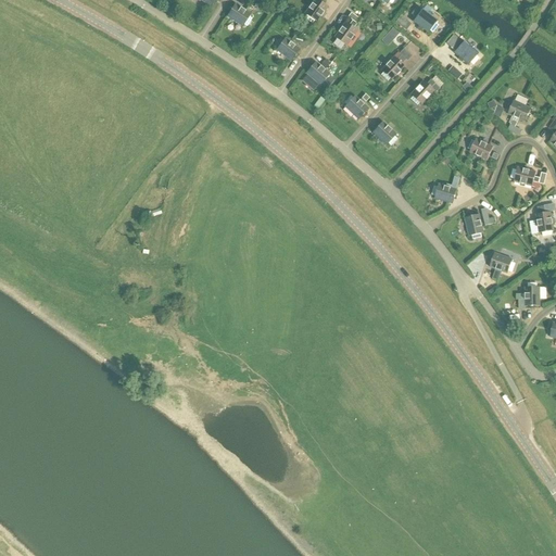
[(327,8),(316,0),(314,0),(304,14),(306,16),(304,19),(312,24),(314,22),(316,23),(320,17),(323,19),(325,14),(324,13),(327,8)]
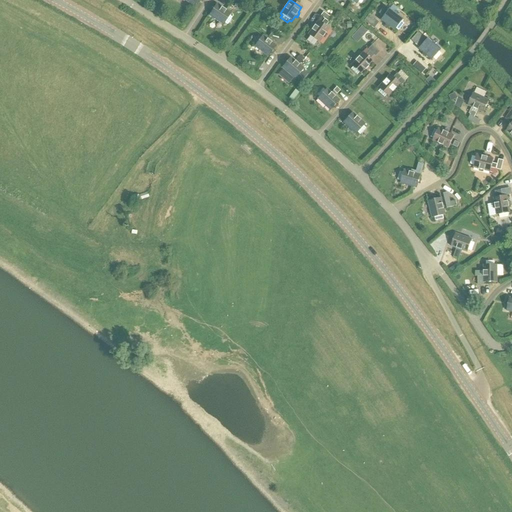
[(211,12),(209,16),(223,25),(225,23),(227,25),(232,18),(229,16),(231,14),(216,4),(214,8),(212,7),(209,10),(211,12)]
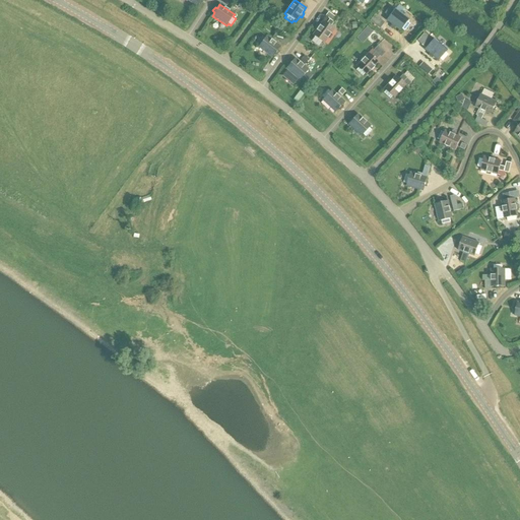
[(385,13),(389,16),(386,20),(391,24),(390,26),(393,28),(395,27),(400,31),(401,29),(404,31),(409,24),(407,22),(408,20),(394,9),(392,12),(388,9),(385,13)]
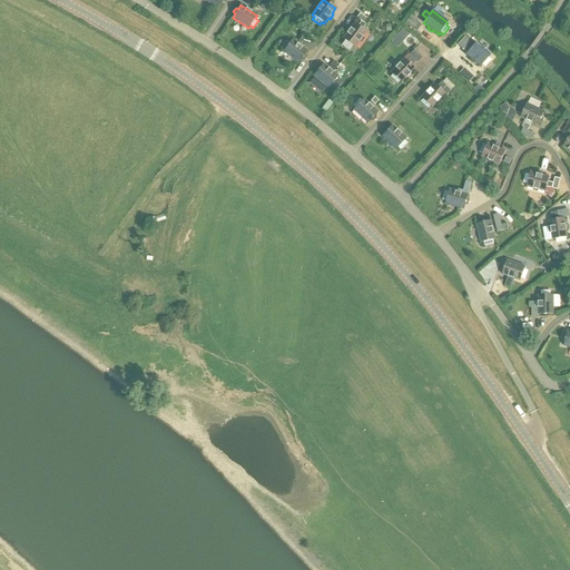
[(416,31),(421,26),(410,17),(404,23),(416,31)]
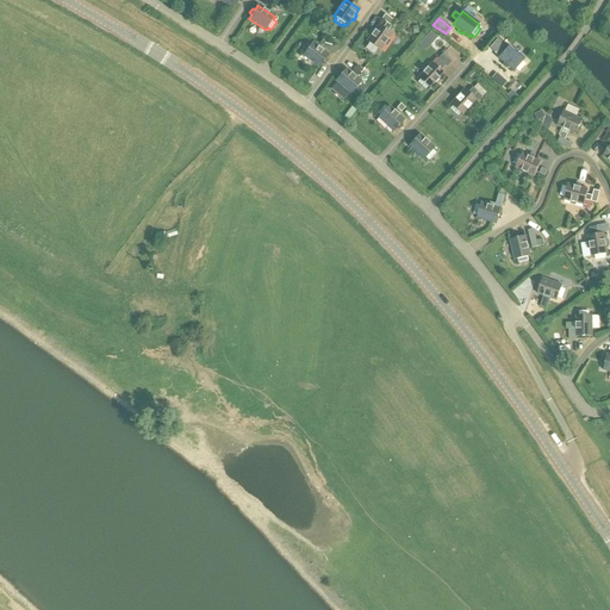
[(392,35),(387,31),(391,26),(386,23),(383,27),(379,25),(374,31),(372,30),(369,33),(371,36),(366,42),(368,43),(367,47),(375,53),(377,49),(380,51),(392,35)]
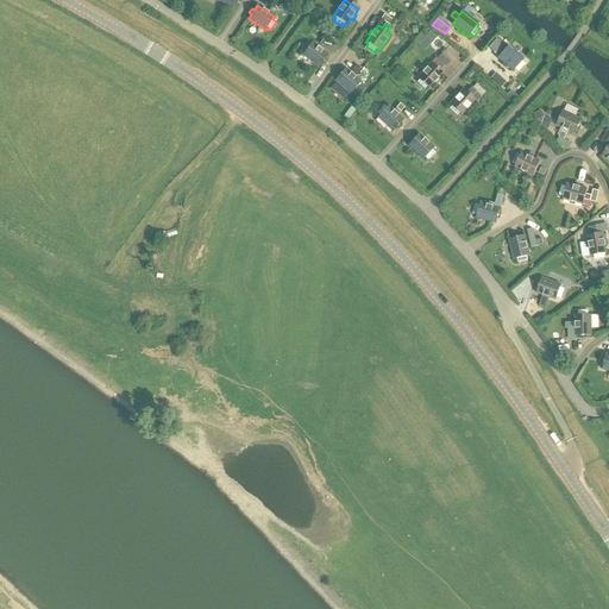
[(422,39),(429,46),(437,37),(429,31),(422,39)]
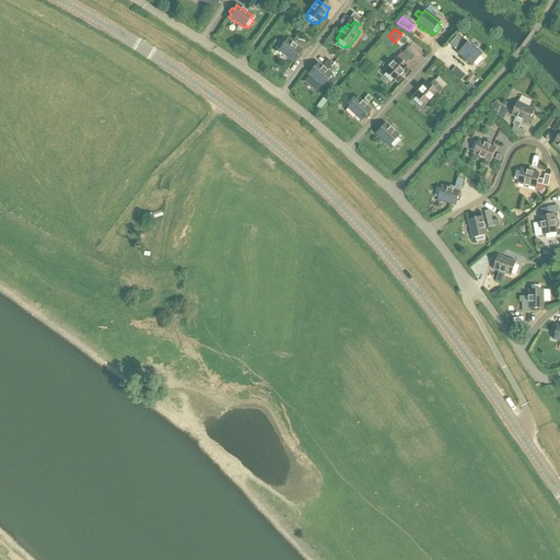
[(311,45),(298,35),(294,41),(307,50),(311,45)]
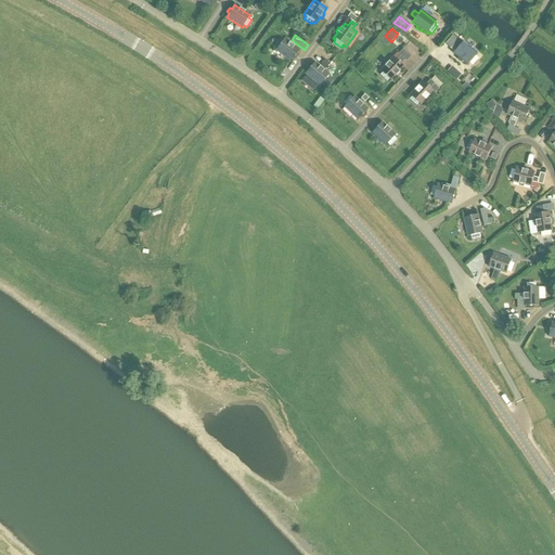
[(296,54),(299,50),(284,39),(282,41),(280,39),(274,47),(276,49),(275,51),(291,62),(294,57),(295,60),(298,55),(296,54)]
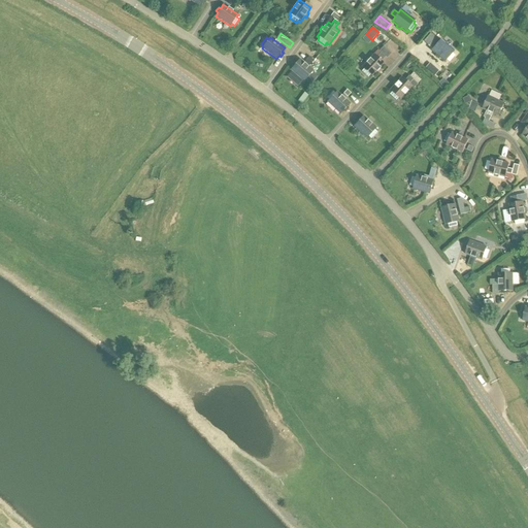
[(454,52),(440,39),(431,51),(436,55),(434,57),(438,60),(439,58),(444,62),(447,60),(449,62),(455,56),(452,54),(454,52)]
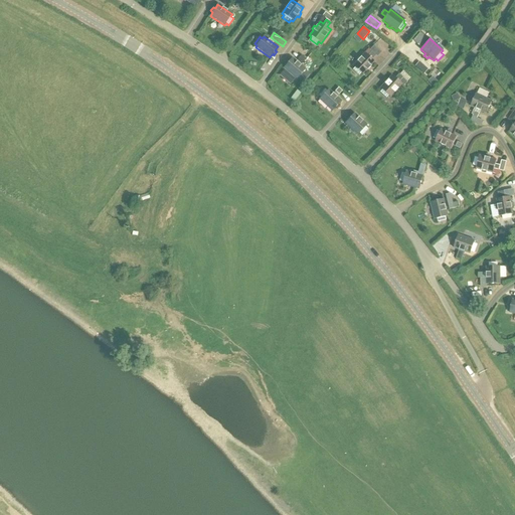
[(374,51),(381,54),(384,46),(376,44),(374,51)]
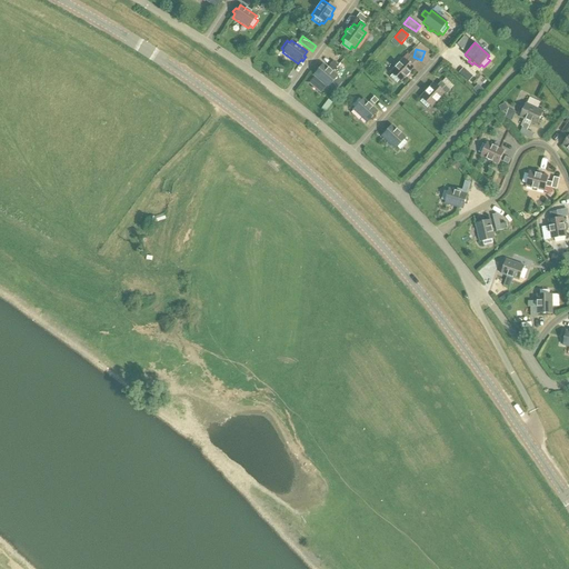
[(413,69),(402,59),(389,73),(391,75),(389,77),(397,83),(399,81),(400,83),(406,78),(408,79),(411,76),(409,75),(413,69)]
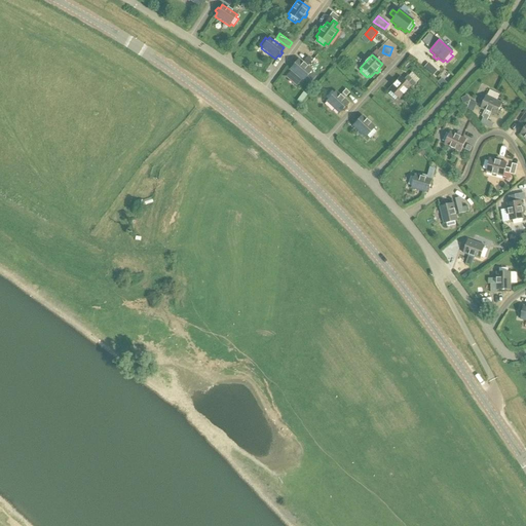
[(304,62),(308,66),(313,61),(308,57),(304,62)]
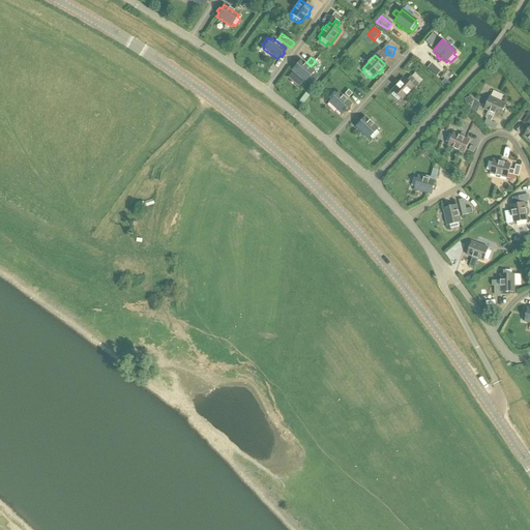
[(294,66),(291,70),(305,82),(306,80),(310,82),(315,76),(313,74),(314,71),(300,60),(297,63),(295,62),(293,65),(294,66)]
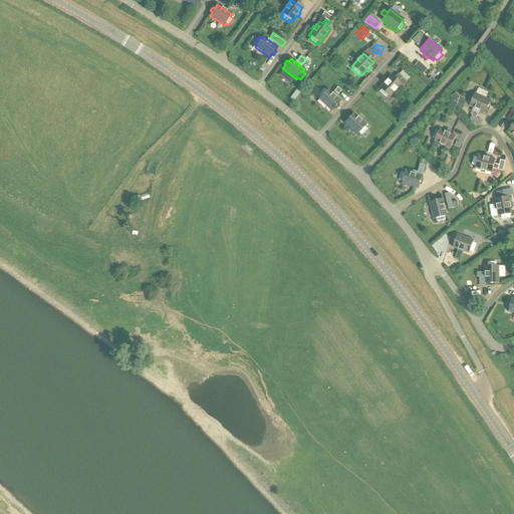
[(420,71),(424,66),(418,61),(414,66),(420,71)]
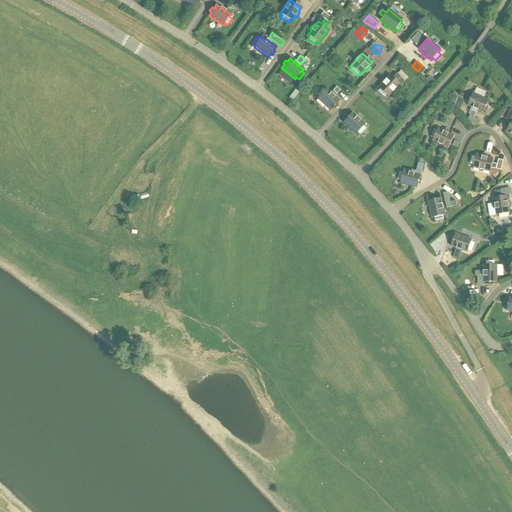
[(387,97),(399,84),(389,75),(385,80),(383,78),(380,81),(382,83),(377,88),(379,89),(377,92),(383,98),(386,95),(387,97)]
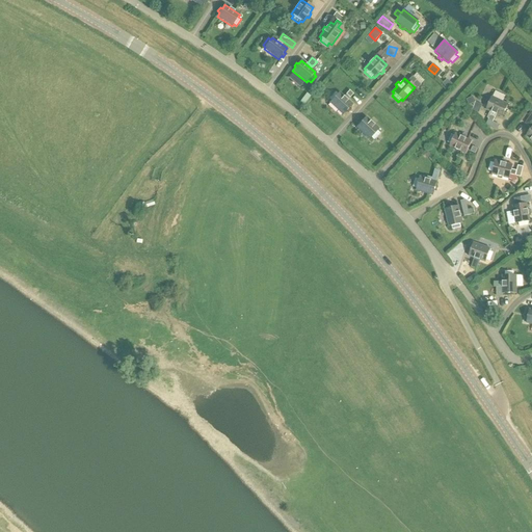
[(446,79),(442,83),(449,89),(453,85),(446,79)]
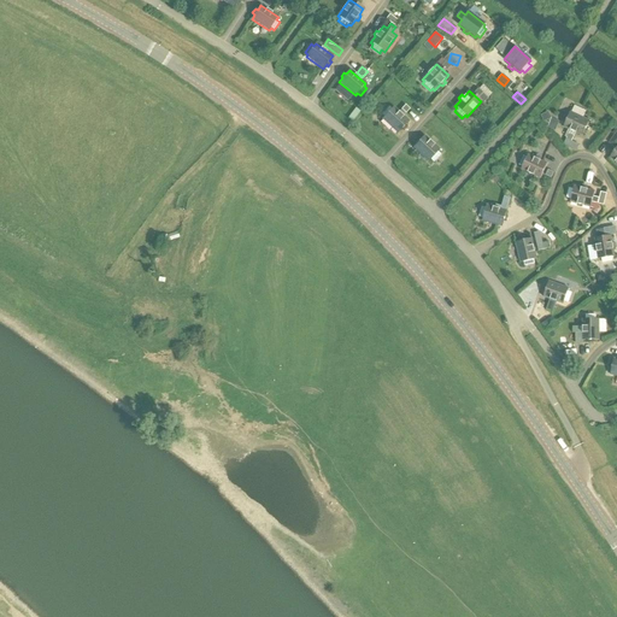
[(487,98),(482,93),(477,98),(481,101),(483,103),(488,98),(487,98)]
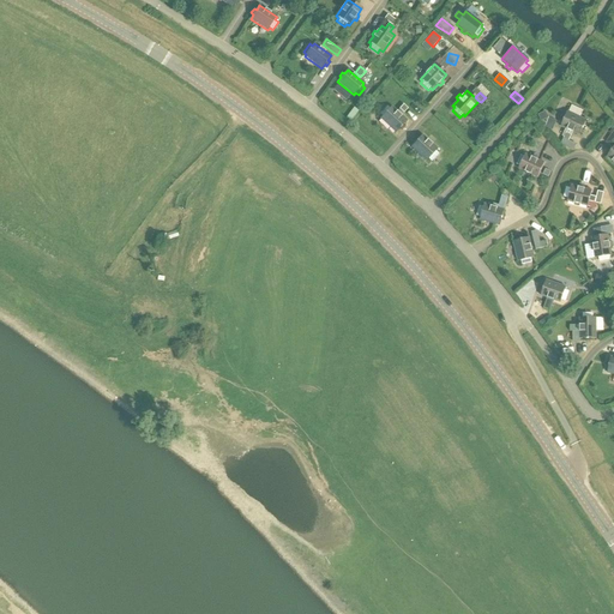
[(403,125),(407,121),(391,107),(389,109),(386,107),(379,114),(383,116),(380,119),(396,133),(399,128),(401,131),(404,127),(403,125)]
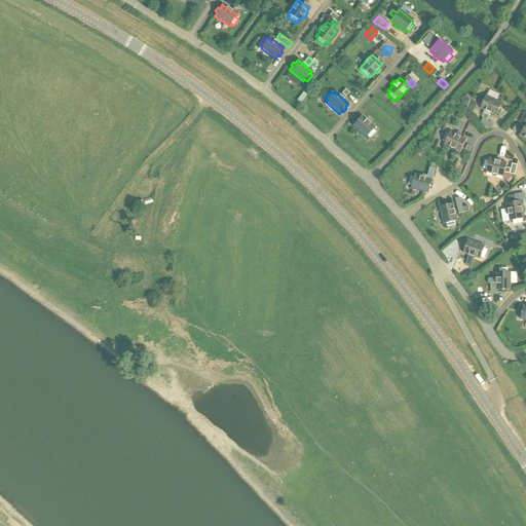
[(460,99),(463,104),(465,103),(468,101),(466,96),(460,99)]
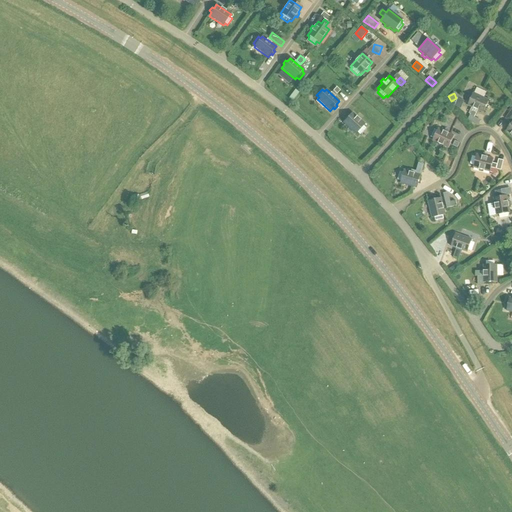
[(487,104),(489,100),(473,93),(472,95),(469,94),(466,102),(469,103),(468,105),(484,113),(485,108),(487,109),(489,105),(487,104)]
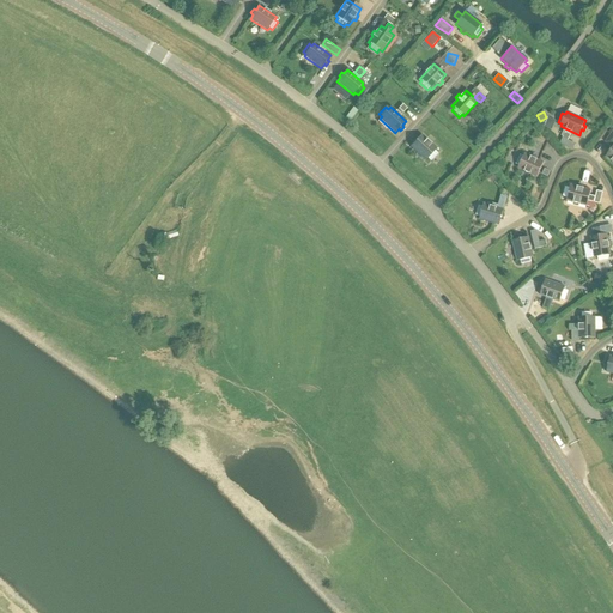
[(556,121),(548,117),(545,123),(544,127),(552,131),(556,121)]
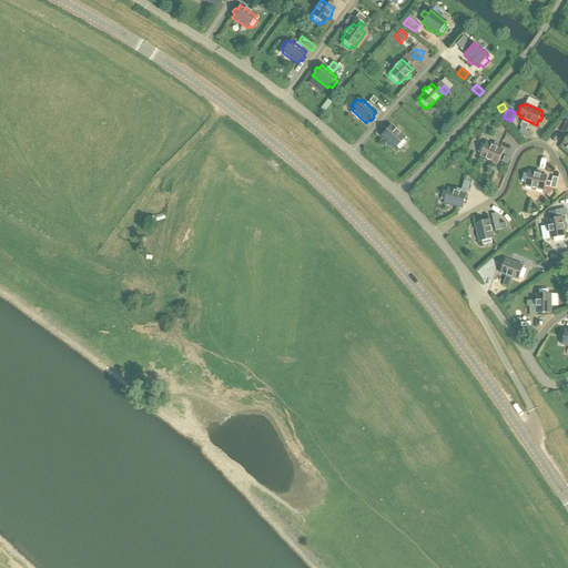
[(384,132),(379,137),(394,150),(396,148),(398,150),(405,143),(403,140),(405,139),(391,125),(387,129),(385,127),(382,131),(384,132)]
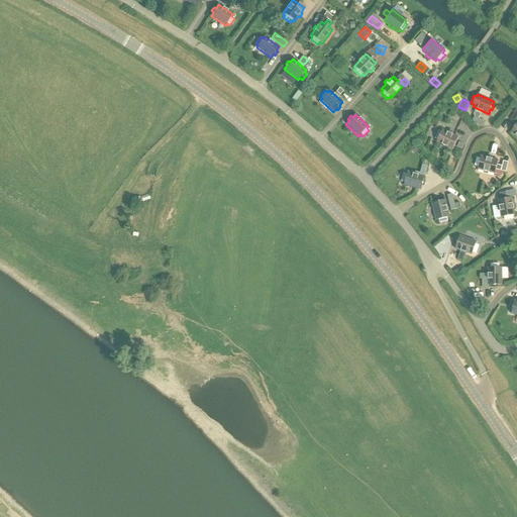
[(436,142),(452,149),(458,137),(452,134),(453,132),(449,130),(448,132),(442,130),(441,132),(438,130),(435,138),(437,140),(436,142)]
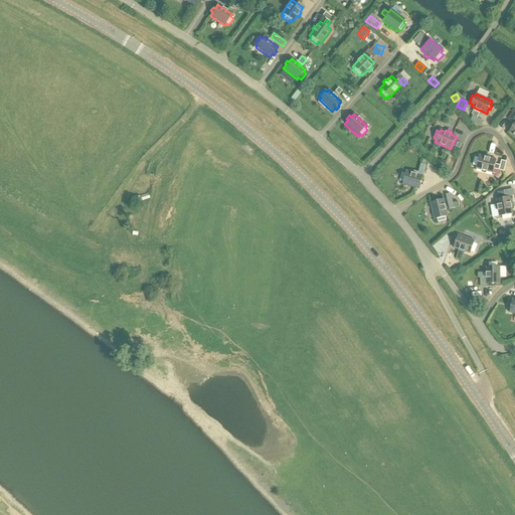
[(413,145),(409,148),(413,153),(417,149),(413,145)]
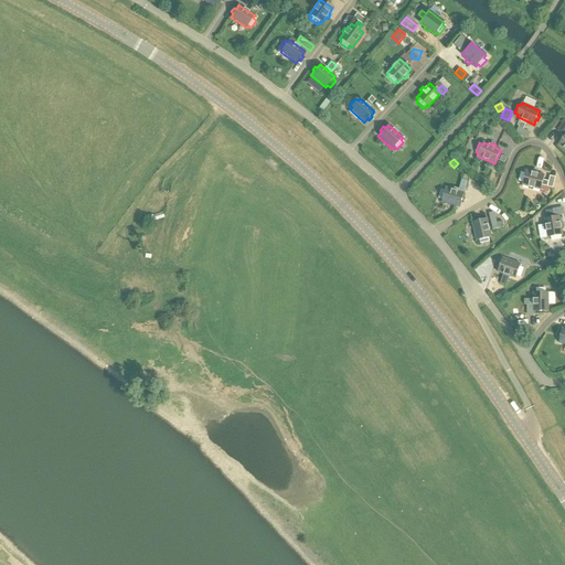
[(541,190),(542,185),(553,189),(556,178),(551,176),(550,181),(544,180),(545,176),(537,173),(539,171),(533,170),(533,172),(525,171),(525,173),(522,172),(520,182),(523,182),(522,185),(541,190)]
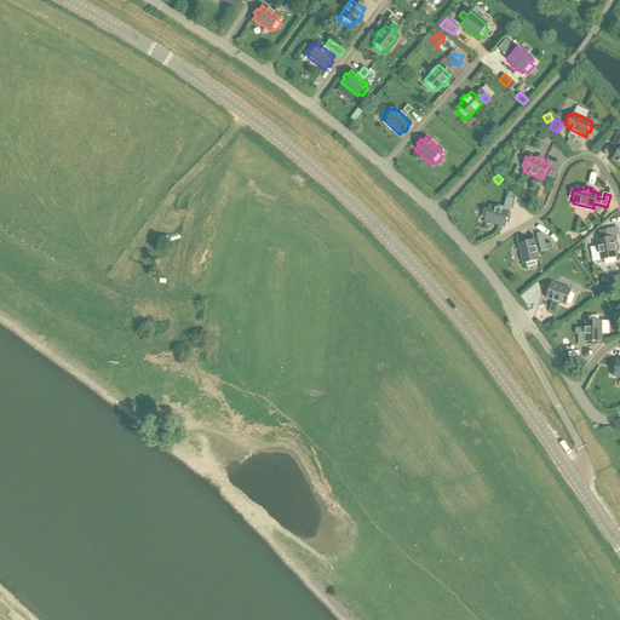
[(507,217),(510,212),(489,206),(488,210),(484,208),(482,218),(486,219),(484,222),(505,228),(506,223),(509,223),(511,218),(507,217)]
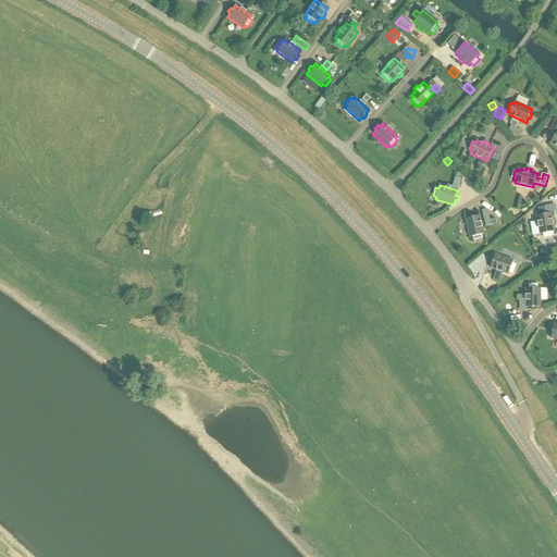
[(487,209),(483,210),(487,226),(492,225),(487,209)]
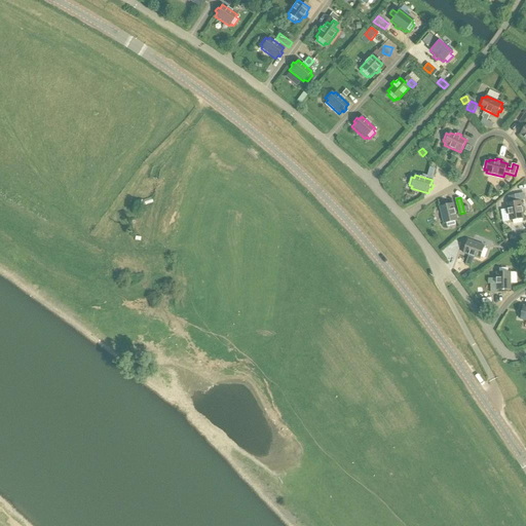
[(511,221),(513,221),(524,219),(523,212),(525,212),(524,208),(522,208),(521,201),(508,203),(511,221)]
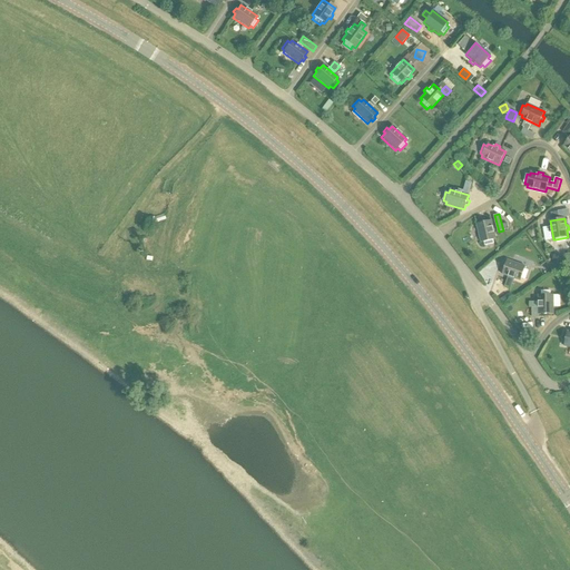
[(481,223),(477,224),(481,243),(484,243),(484,246),(494,244),(493,241),(495,239),(491,220),(487,222),(485,219),(481,220),(481,223)]
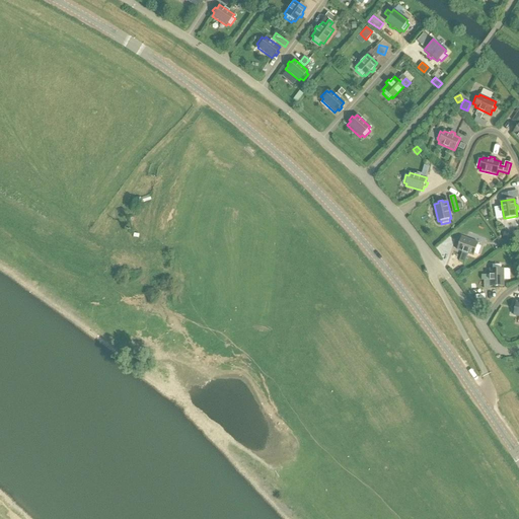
[(513,233),(503,231),(502,238),(512,240),(513,233)]
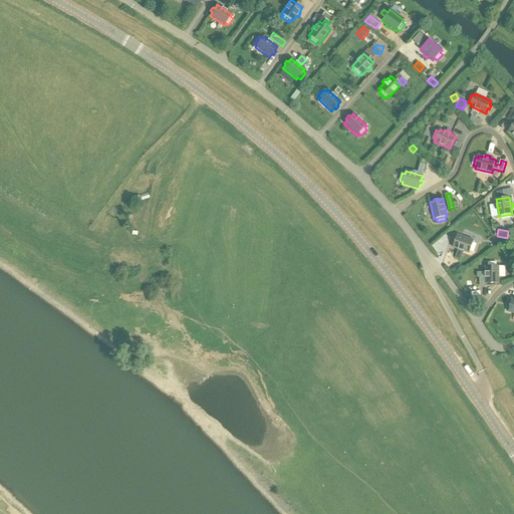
[(454,243),(453,247),(470,253),(470,251),(473,252),(476,244),(473,243),(474,241),(457,235),(456,239),(454,238),(452,242),(454,243)]
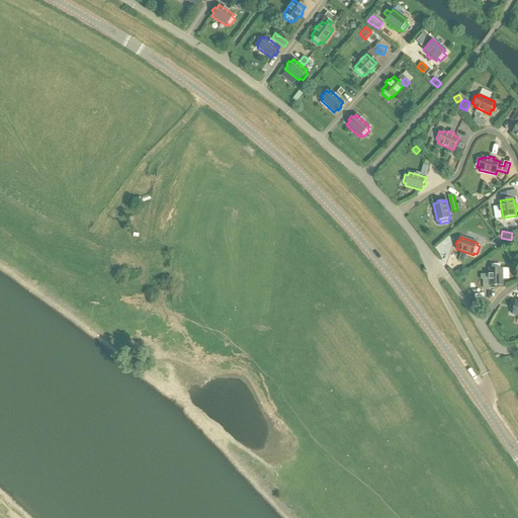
[(499,285),(504,285),(503,268),(501,268),(501,265),(492,265),(492,268),(490,268),(490,286),(495,286),(495,288),(499,288),(499,285)]
